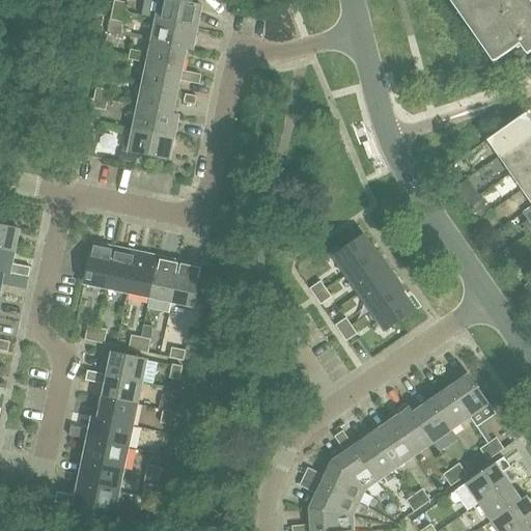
[(115,0),(112,10),(127,14),(129,3),(115,0)]
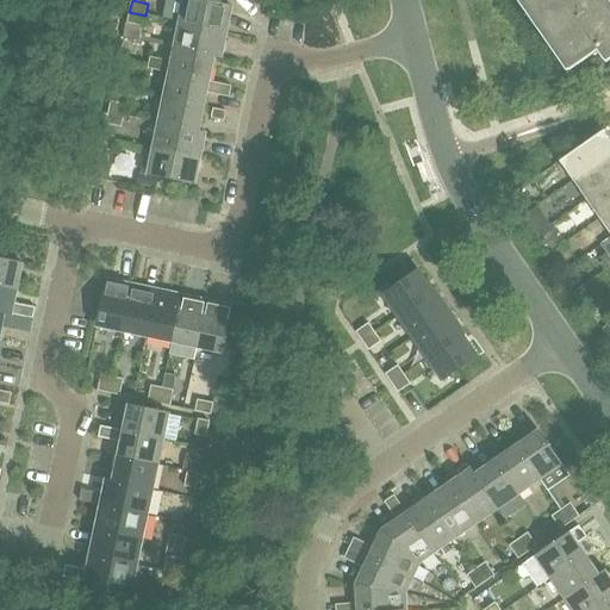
[(185,0),(181,23),(225,32),(231,6),(203,0),(185,0)]
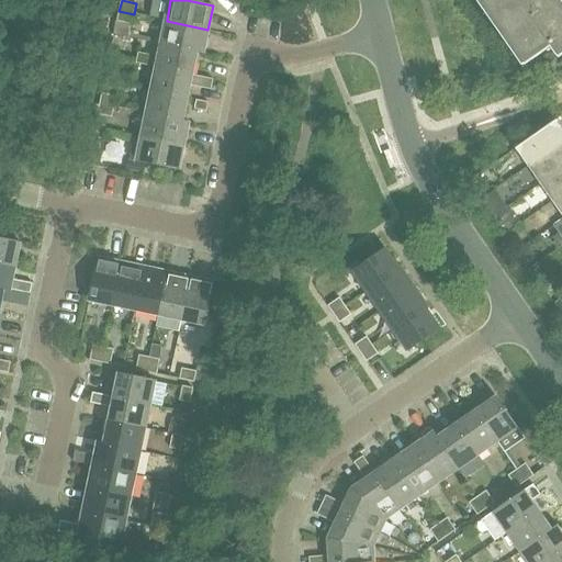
[(561,55),(561,13),(552,0),(479,0),(526,65),(551,47),(559,58),(561,55)]
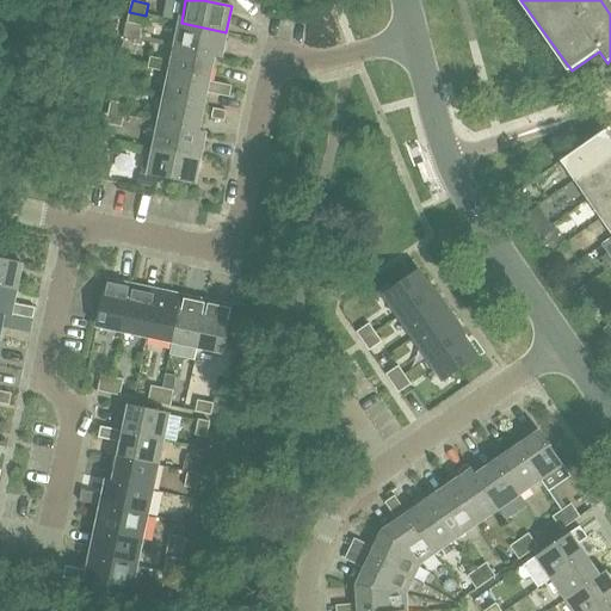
[(143,26),(146,16),(129,12),(128,23),(125,23),(124,37),(140,39),(142,26),(143,26)]
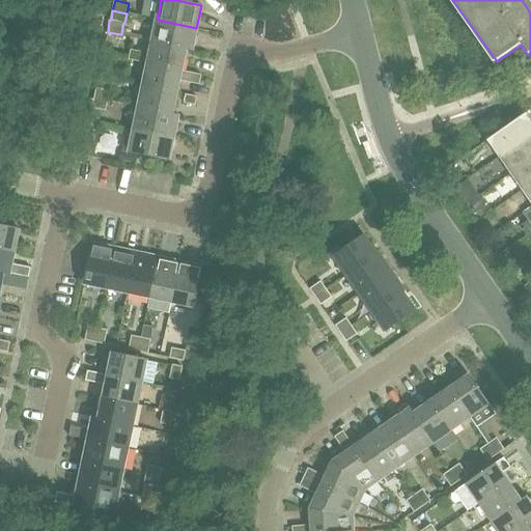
[(192,51),(196,28),(158,20),(152,43),(187,50),(192,51)]
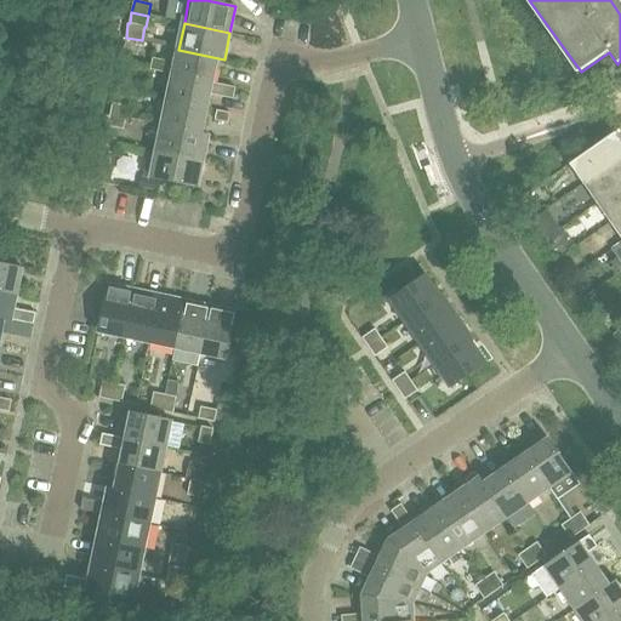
[(218,58),(178,50),(176,63),(153,58),(151,69),(174,74),(214,83),(218,58)]
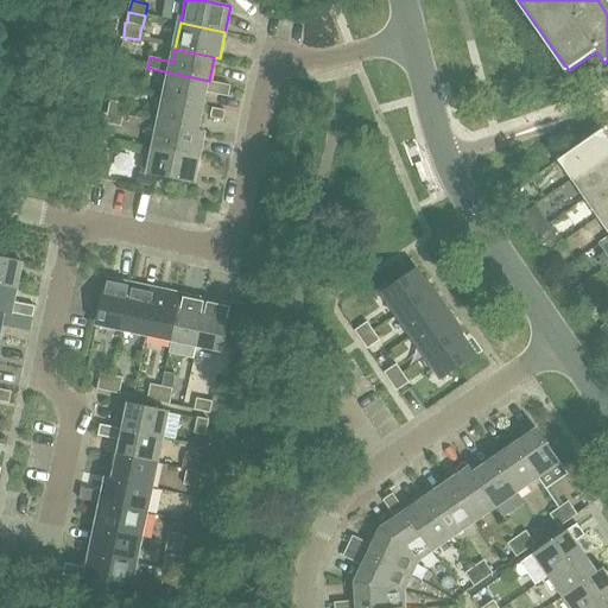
[(203,106),(209,81),(170,73),(164,99),(203,106)]
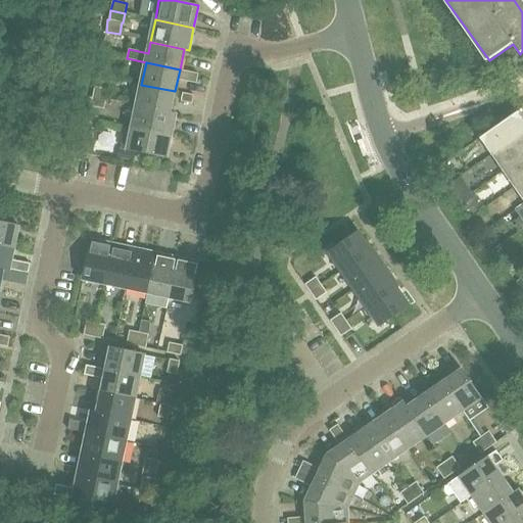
[(198,74),(185,72),(183,81),(196,84),(198,74)]
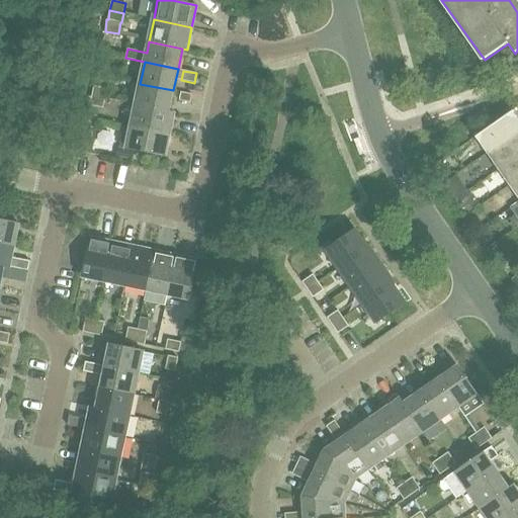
[(169,111),(173,90),(140,84),(136,104),(169,111)]
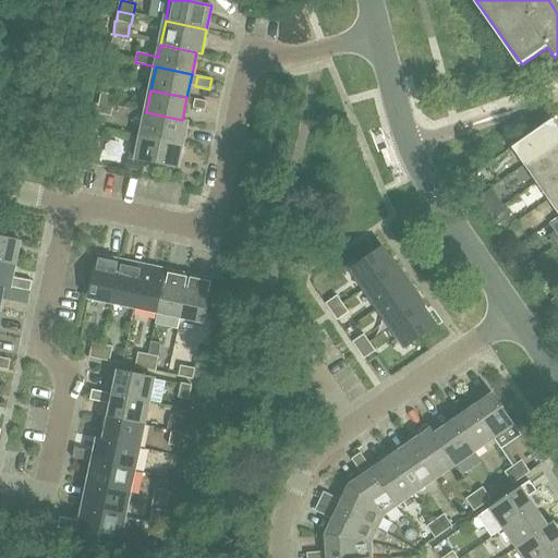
[(116,96),(101,93),(99,104),(113,107),(116,96)]
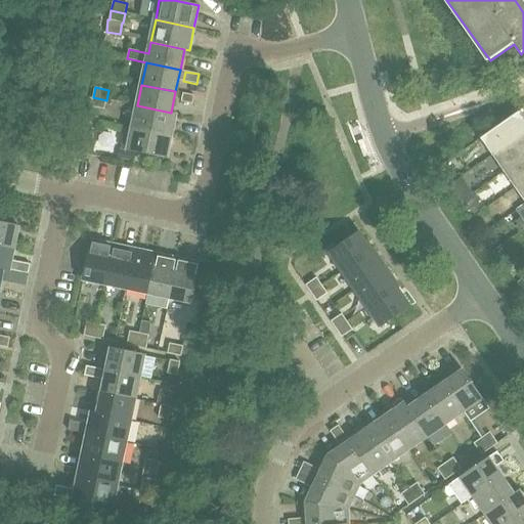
[(182,99),(181,102),(192,104),(194,96),(183,94),(182,99)]
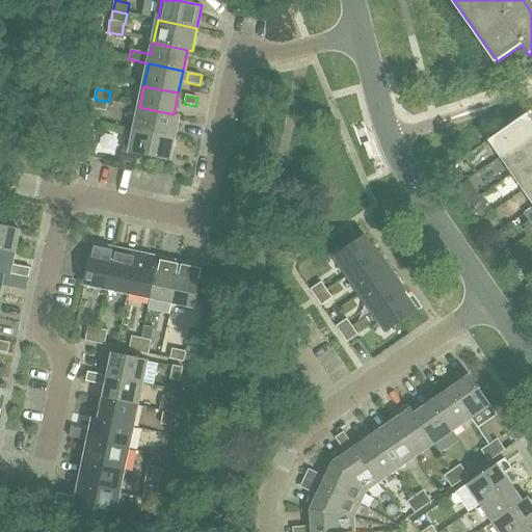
[(108,102),(95,99),(94,108),(106,110),(108,102)]
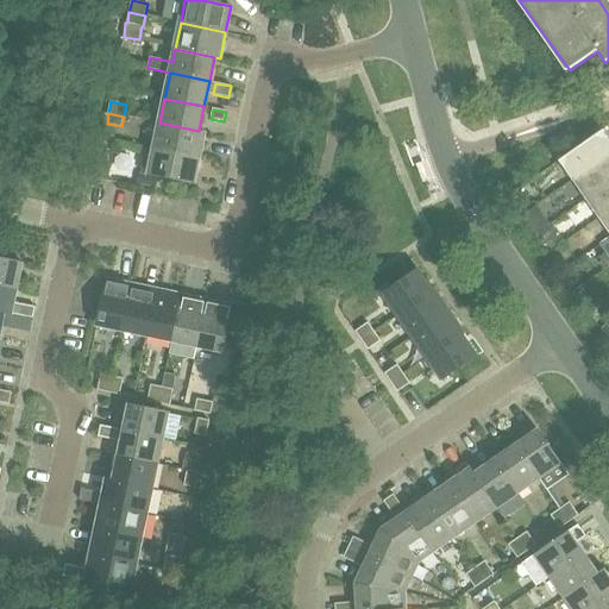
[(155,149),(199,158),(205,132),(199,131),(159,123),(155,149)]
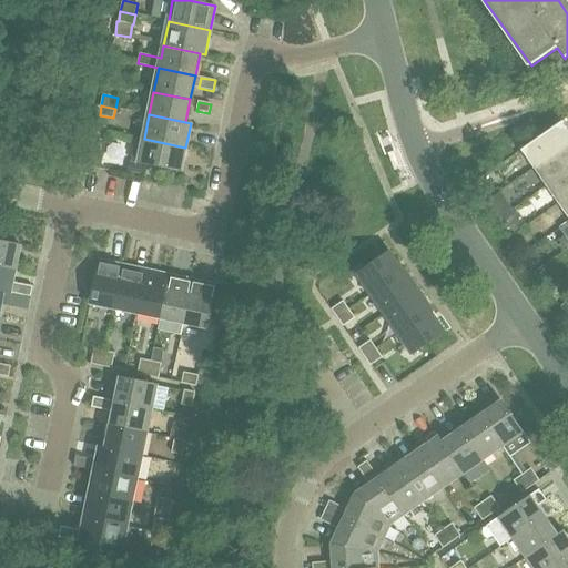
[(521,151),(535,169),(567,145),(567,129),(563,122),(521,151)]
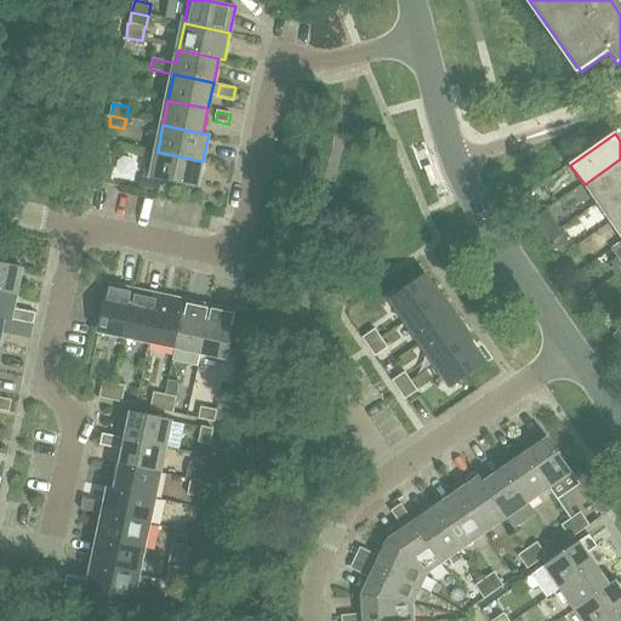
[(197,188),(203,161),(158,152),(154,166),(146,165),(143,176),(152,177),(152,178),(197,188)]
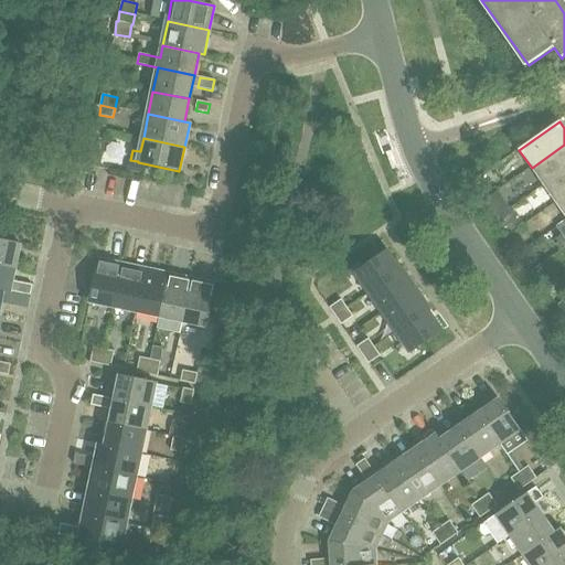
[(93,140),(91,152),(89,166),(100,167),(104,142),(93,140)]
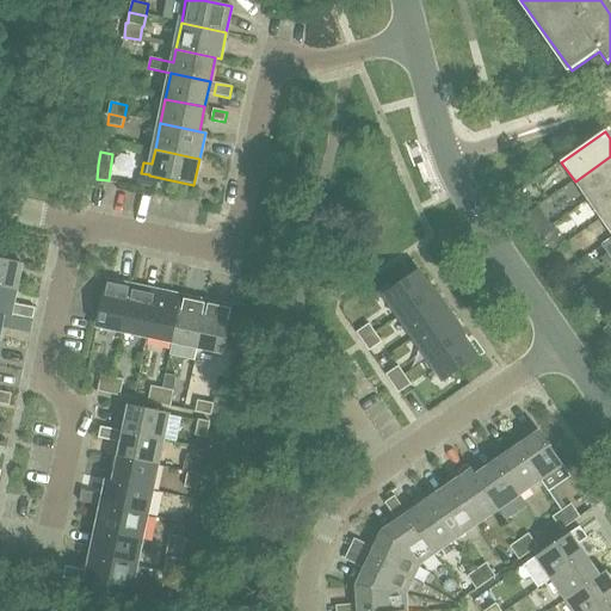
[(610,156),(575,181),(588,201),(610,184),(610,156)]
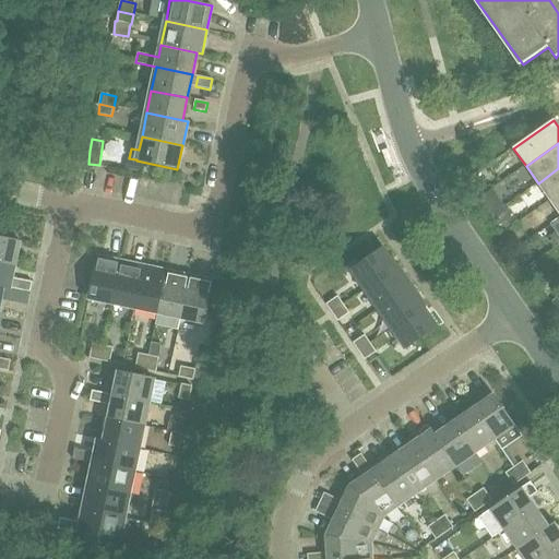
[(128,159),(126,169),(141,173),(143,163),(128,159)]
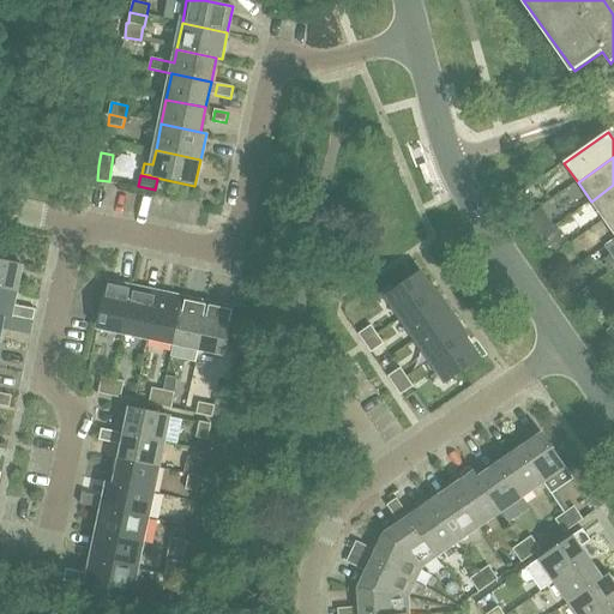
[(613,185),(591,202),(605,221),(613,212),(613,185)]
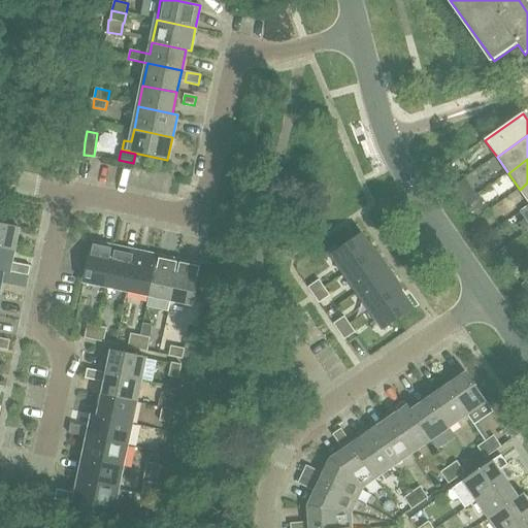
[(481,196),(469,205),(476,217),(489,207),(481,196)]
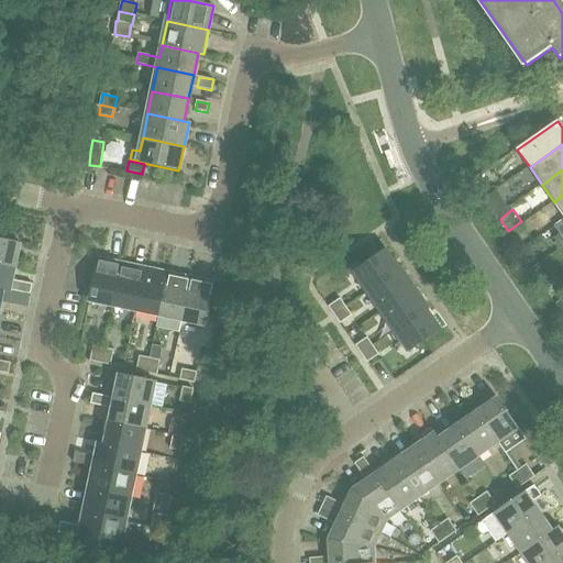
[(0,238),(0,263),(14,267),(20,242),(0,238)]
